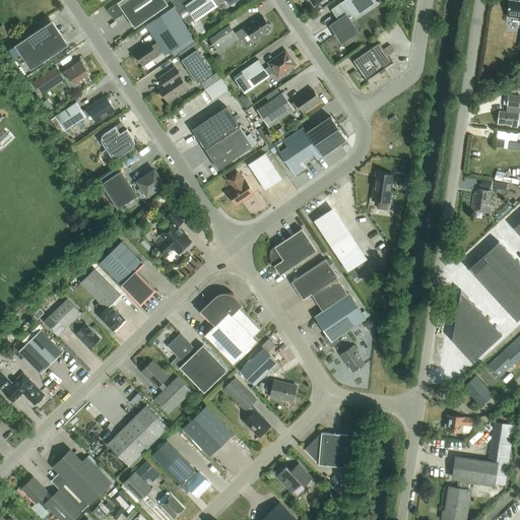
[(134,28),(168,5),(164,0),(121,0),(117,3),(117,2),(107,9),(114,20),(124,13),(134,28)]
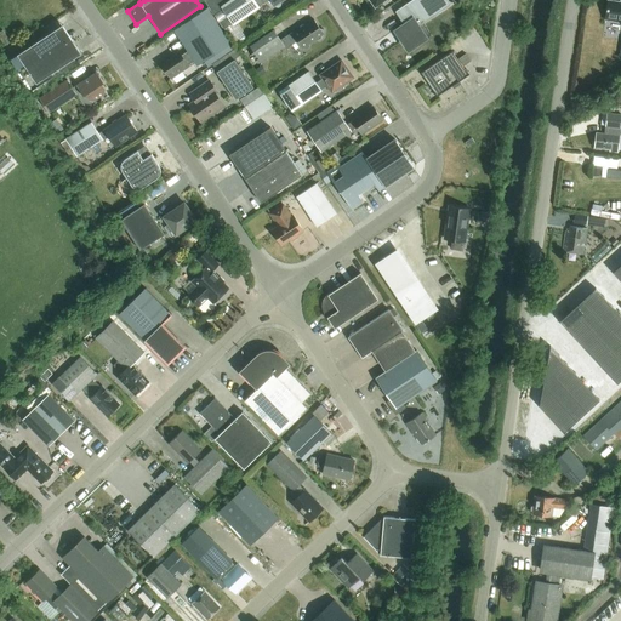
[(232,0),(215,12),(226,28),(257,6),(257,7),(265,3),(263,0),(232,0)]
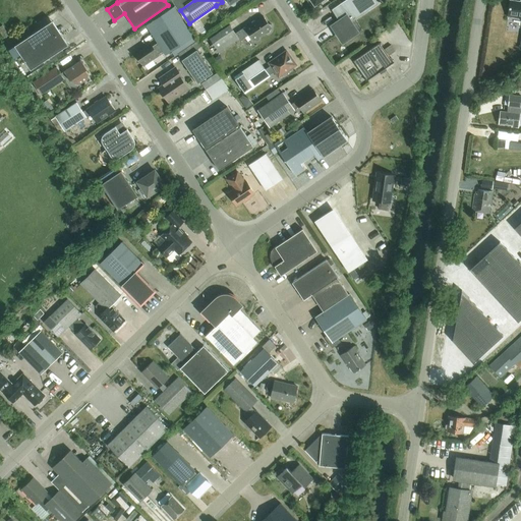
[(354,19),(378,3),(374,0),(345,0),(331,10),(338,20),(331,25),(342,43),(362,30),(354,19)]
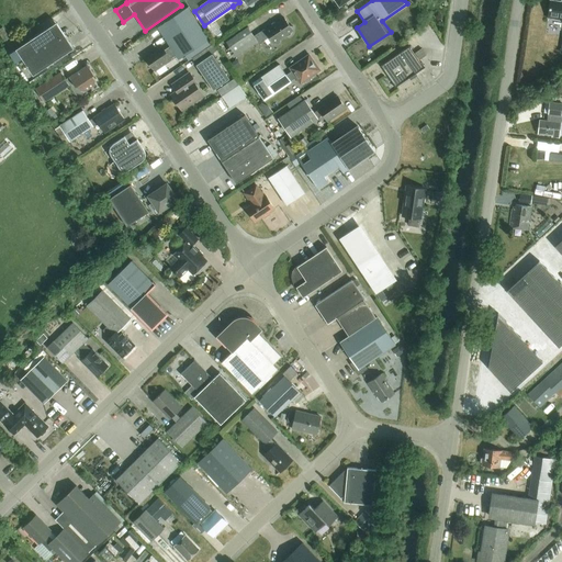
[(561,0),(561,2),(549,0),(547,18),(561,20),(560,22),(561,22),(561,0)]
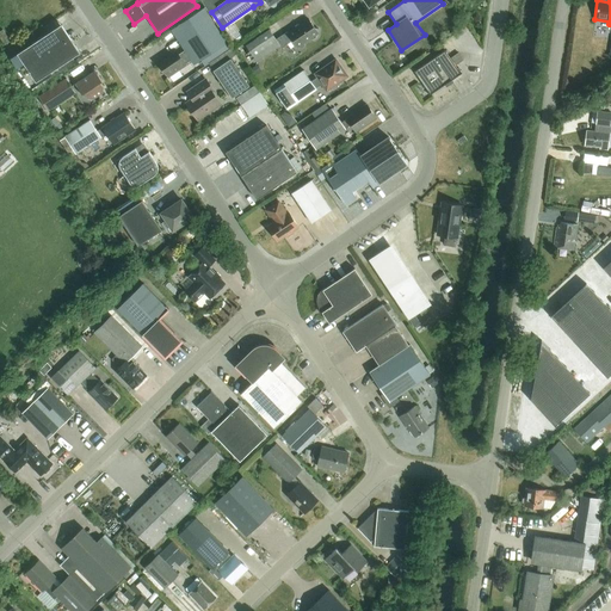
[(181,47),(193,65),(228,42),(208,13),(180,31),(187,42),(181,47)]
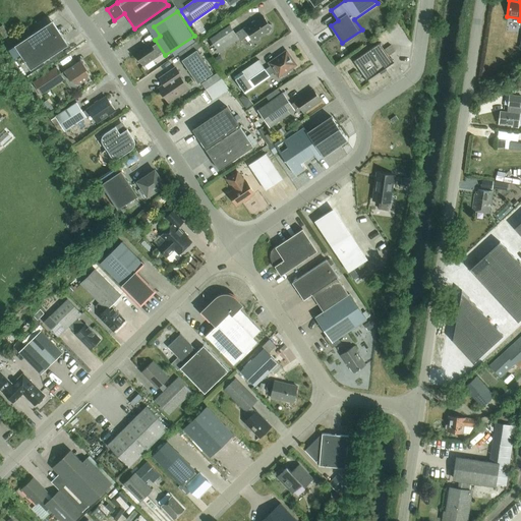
[(242,31),(246,37),(248,36),(250,40),(256,41),(258,40),(259,37),(264,34),(267,35),(271,32),(272,25),(269,24),(263,16),(242,31)]
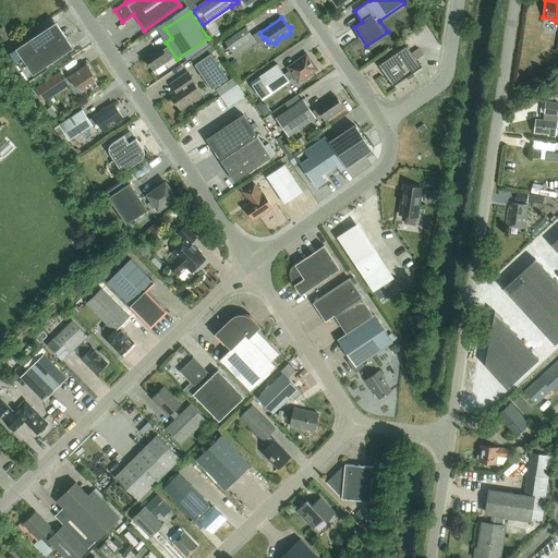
[(33,75),(65,53),(73,48),(56,23),(15,49),(15,50),(10,53),(21,70),(26,65),(33,75)]
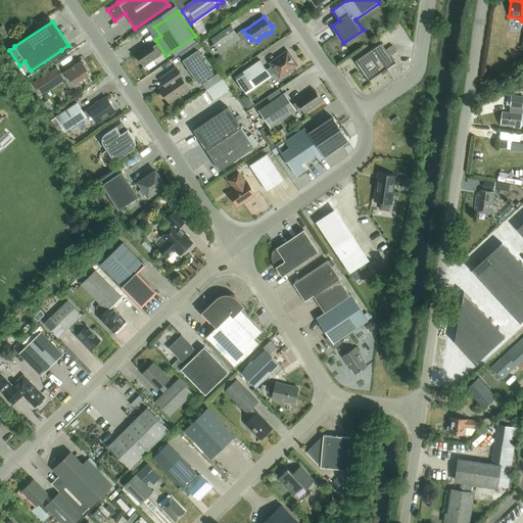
[(8,36),(2,26),(0,27),(0,33),(3,39),(8,36)]
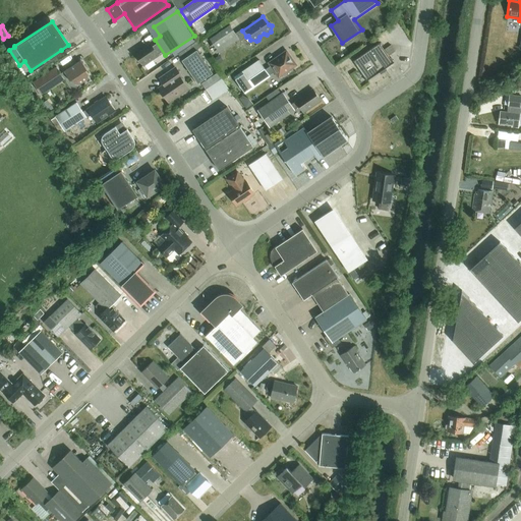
[(246,37),(242,31),(241,30),(235,34),(229,25),(209,39),(219,53),(238,39),(240,41),(246,37)]
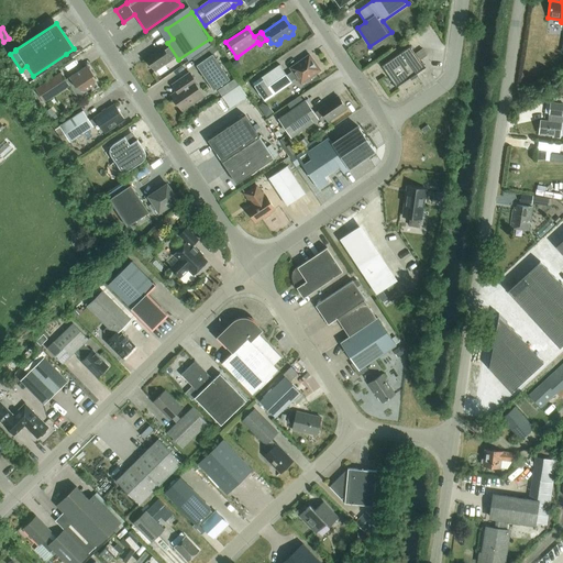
[(176,56),(169,46),(164,51),(161,46),(145,57),(154,70),(170,59),(176,56)]
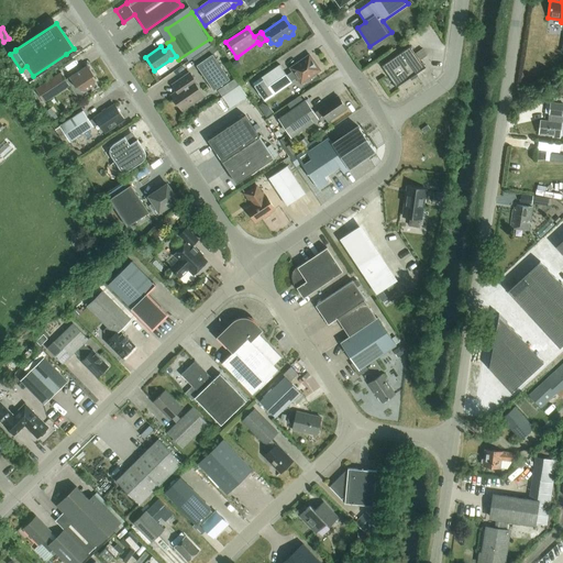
[(379,67),(395,88),(424,67),(410,46),(379,67)]
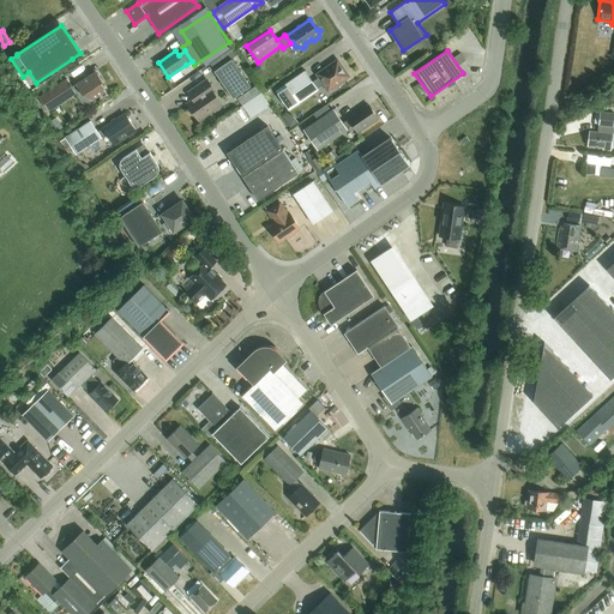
[(467,60),(461,53),(453,58),(459,65),(467,60)]
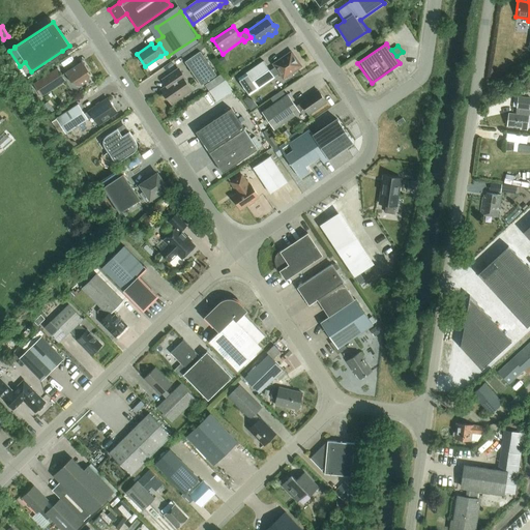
[(201,85),(216,75),(200,51),(184,61),(201,85)]
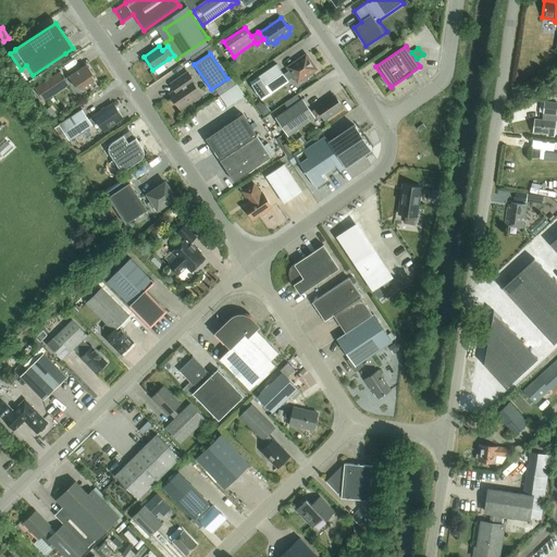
[(297,83),(317,70),(306,54),(286,67),(288,71),(283,74),(276,64),(249,83),(261,100),(288,82),(287,81),(293,77),(297,83)]
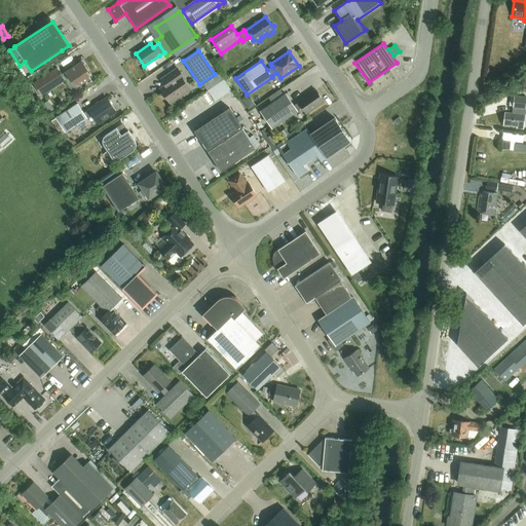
[(76,84),(81,84),(88,80),(88,76),(86,72),(87,71),(83,64),(79,63),(65,72),(65,73),(62,75),(57,68),(33,84),(41,96),(65,80),(64,79),(66,78),(69,76),(72,80),(73,80),(76,84)]
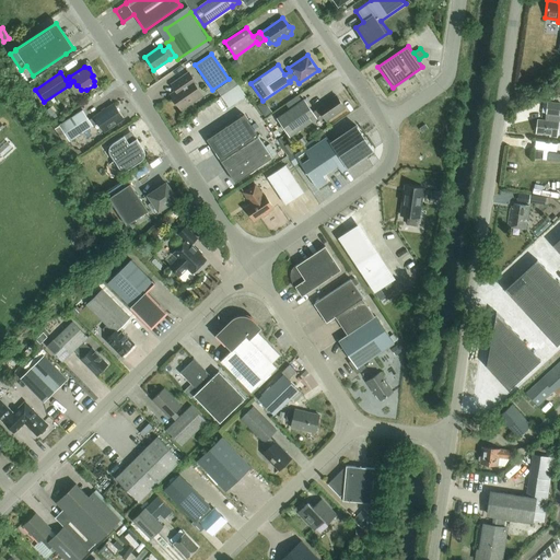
[(203,94),(188,73),(171,85),(175,92),(171,95),(181,111),(203,94)]
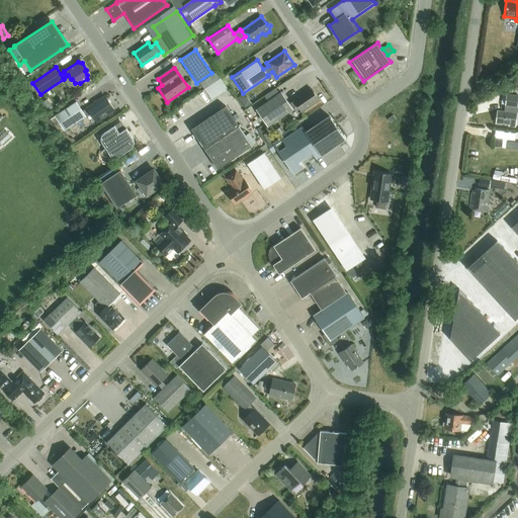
[(212,98),(229,87),(222,76),(205,87),(212,98)]
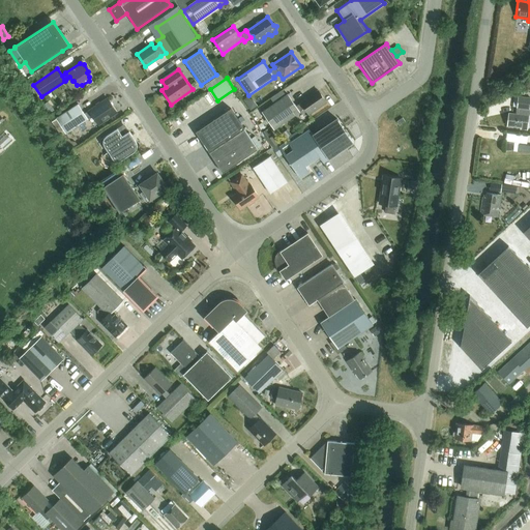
[(270,98),(274,104),(262,112),(273,129),(299,112),(304,109),(308,115),(326,102),(318,90),(300,102),(300,104),(296,107),(288,94),(286,95),(283,90),(270,98)]
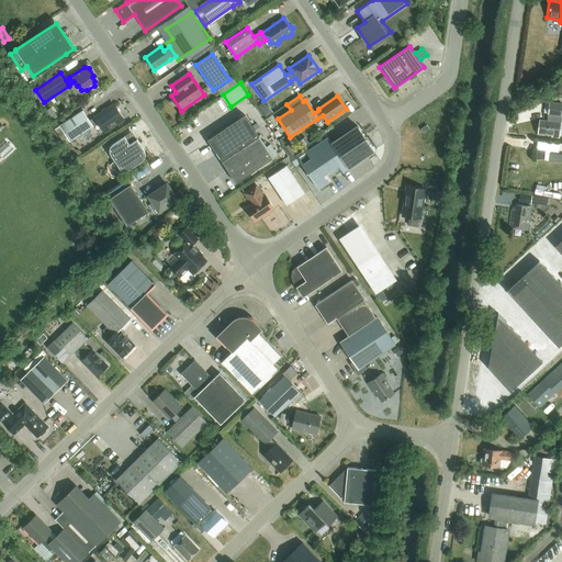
[(559,138),(561,108),(561,103),(549,102),(547,121),(539,120),(538,134),(550,135),(550,137),(559,138)]
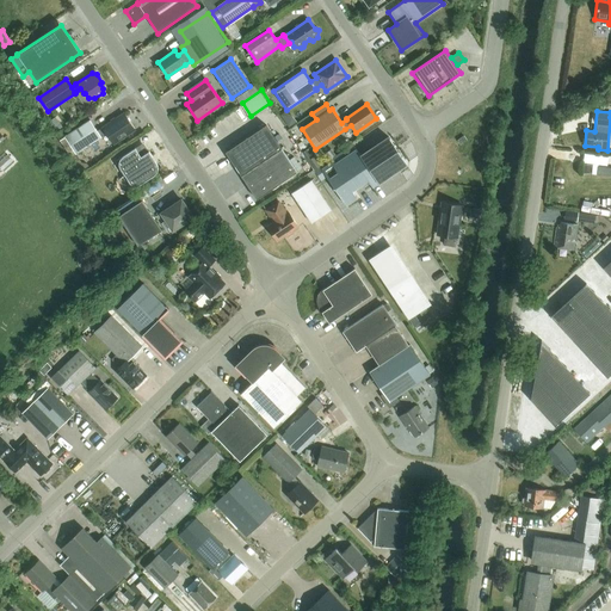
[(106,134),(113,144),(135,130),(123,113),(97,131),(90,121),(59,142),(69,159),(100,137),(106,134)]
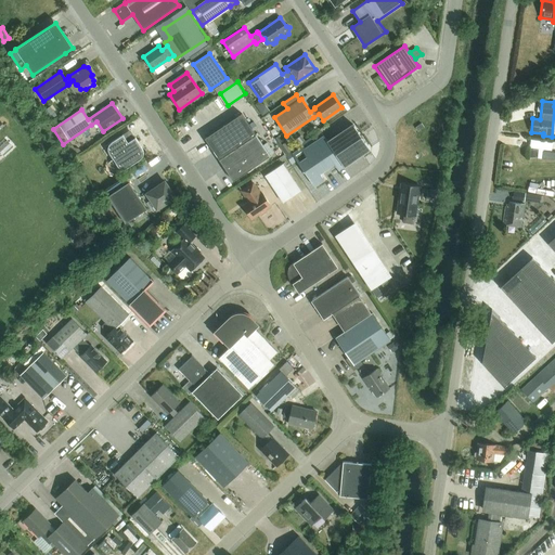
[(205,139),(233,181),(270,156),(242,114),(205,139)]
